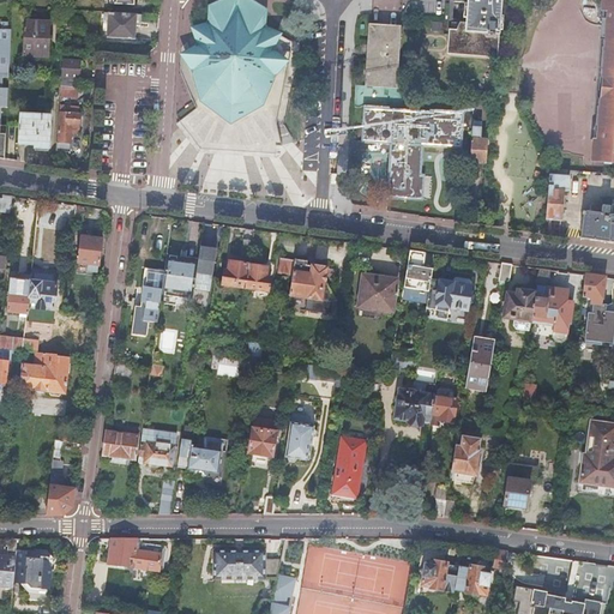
[(186,54),(202,98),(217,112),(223,109),(223,102),(232,103),(239,103),(239,110),(245,114),(262,102),(282,61),(274,49),(280,35),(266,26),(266,11),(251,0),(221,0),(218,1),(209,7),(206,23),(192,29),(197,44),(194,47),(191,50),(186,54)]
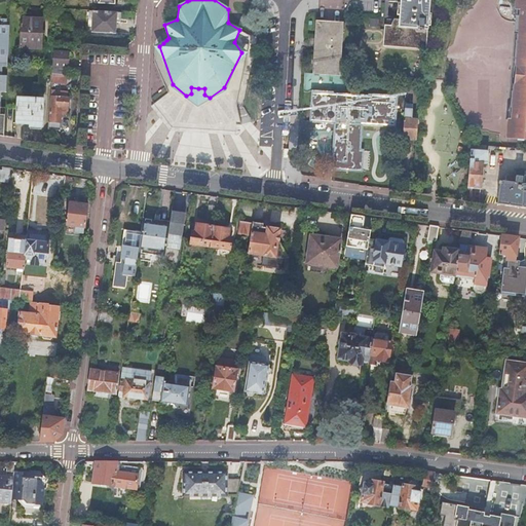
[(425,49),(426,29),(428,0),(400,0),(398,27),(385,26),(383,45),(425,49)]
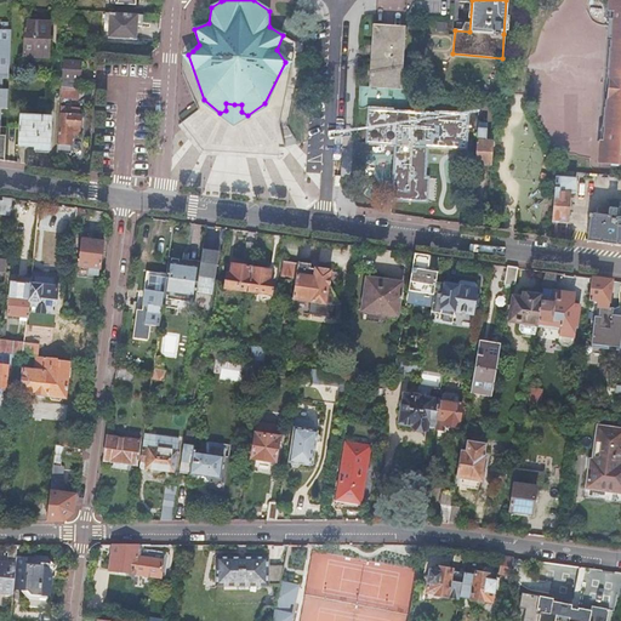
[(620,0),(609,0),(607,33),(610,33),(599,161),(620,163),(620,0)]
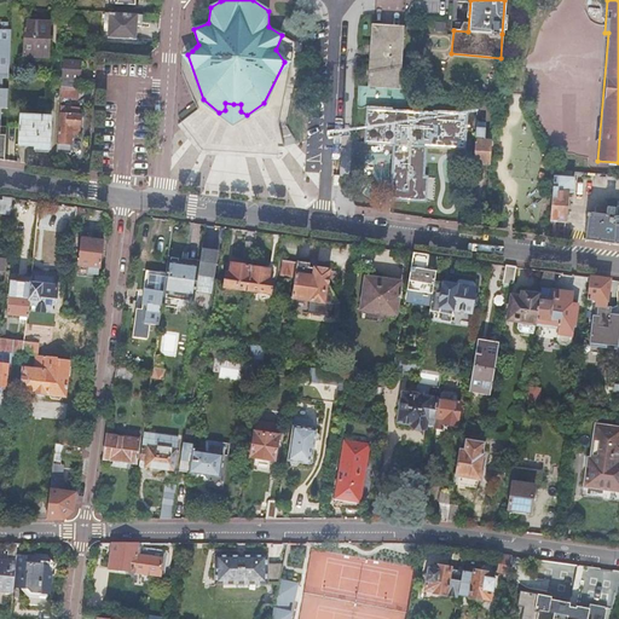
[(142,15),(109,12),(108,39),(136,40),(137,27),(140,27),(142,15)]
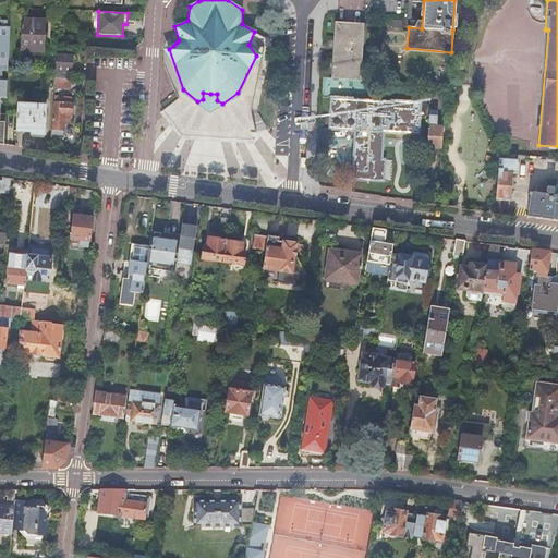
[(46,21),(22,20),(20,51),(44,52),(46,21)]
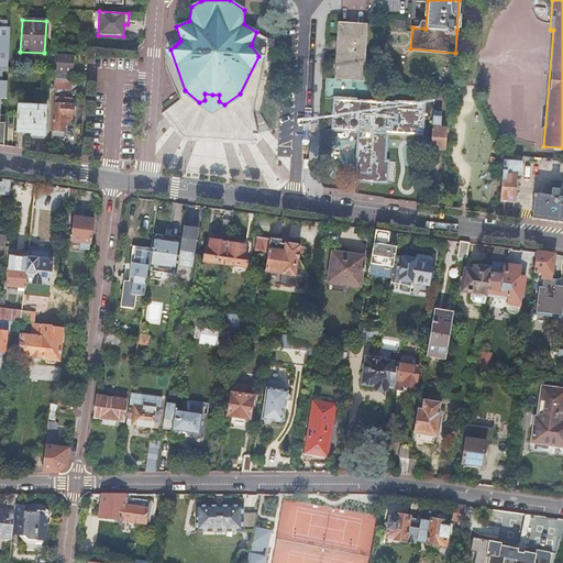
[(75,21),(59,20),(59,30),(75,31),(75,21)]
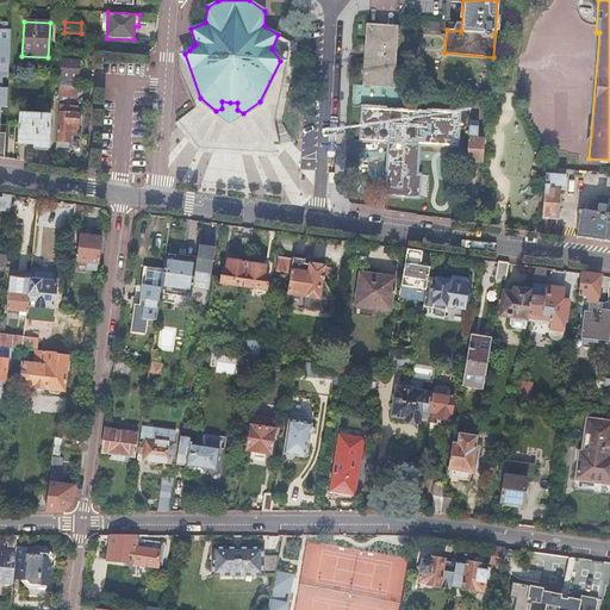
[(366,66),(363,87),(393,88),(397,29),(368,27),(367,47),(366,51),(366,66)]
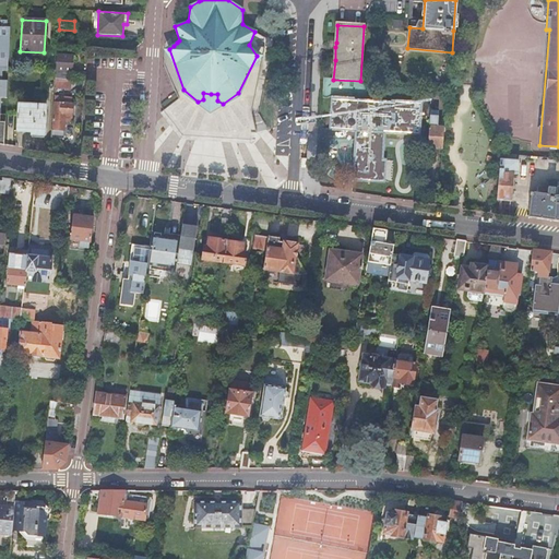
[(0,96),(6,97),(9,27),(0,27),(0,96)]
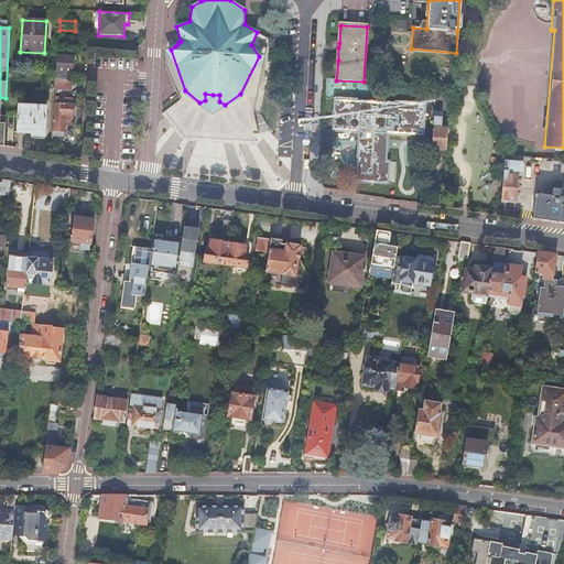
[(75,56),(57,55),(56,79),(73,80),(73,73),(74,73),(75,56)]
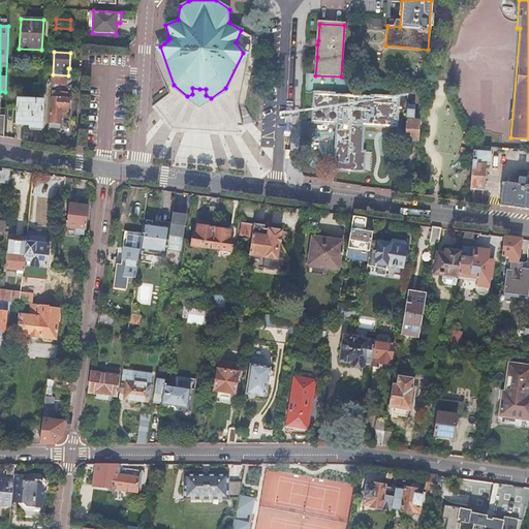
[(68,75),(53,74),(52,84),(67,85),(68,75)]
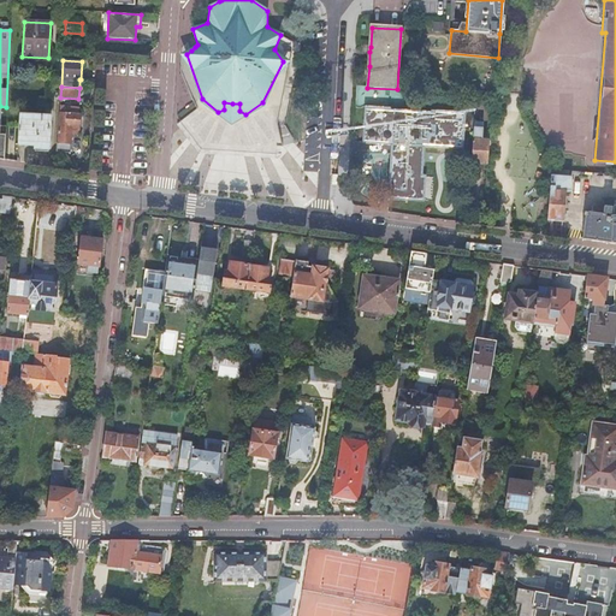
[(367,108),(365,144),(386,146),(395,146),(391,201),(392,201),(424,203),(425,177),(421,176),(422,147),(461,149),(463,113),(432,112),(431,114),(391,112),(392,110),(367,108)]
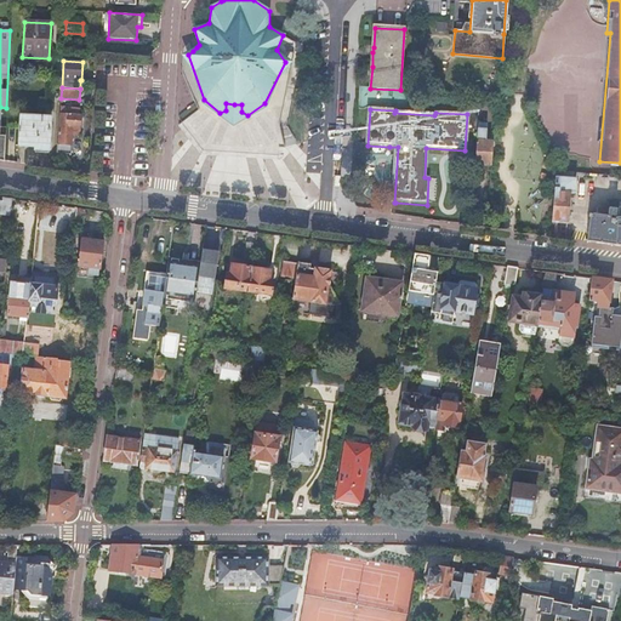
[(60,114),(57,153),(70,153),(73,126),(80,126),(80,117),(60,114)]
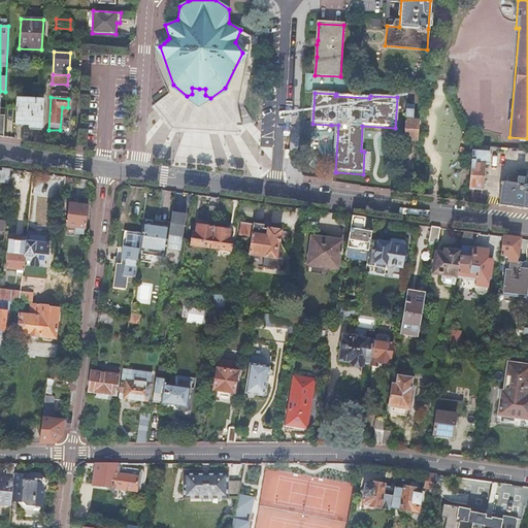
[(17,98),(14,125),(30,126),(30,128),(41,129),(43,100),(17,98)]
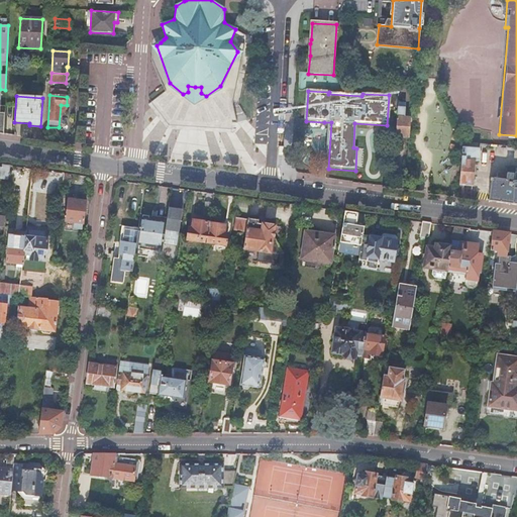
[(409,138),(410,117),(404,117),(405,104),(398,103),(395,142),(400,142),(400,137),(409,138)]
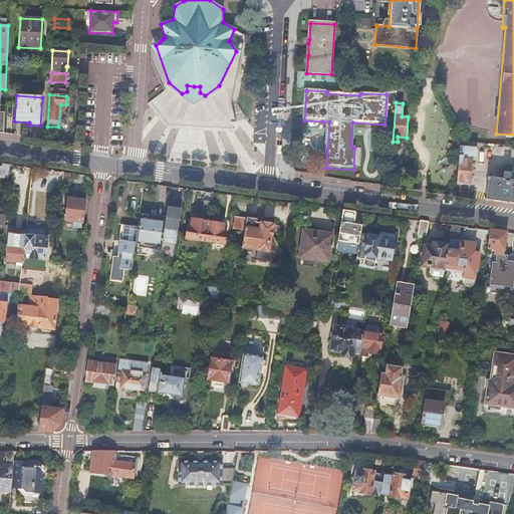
[(460,143),(457,184),(470,184),(472,161),(475,161),(476,144),(460,143)]
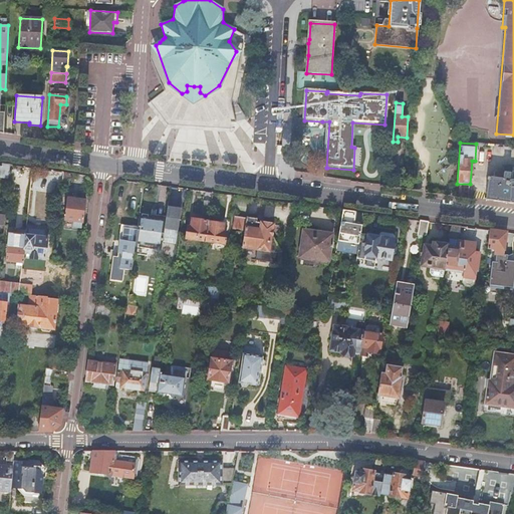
[(0,178),(10,179),(11,165),(3,164),(2,166),(0,166),(0,178)]
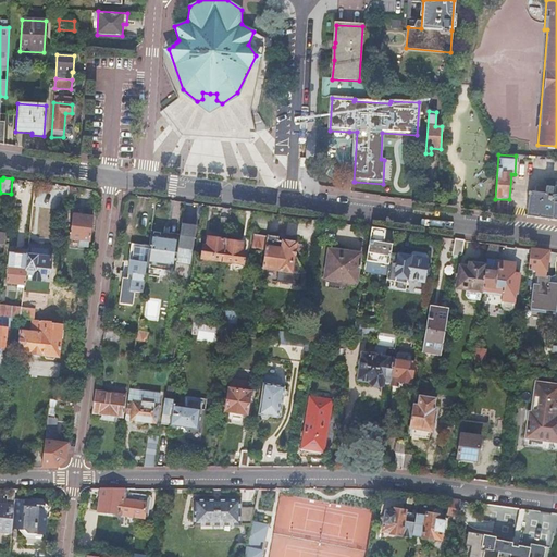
[(530,192),(525,217),(556,220),(556,187),(555,187),(554,194),(552,194),(553,187),(546,186),(545,194),(530,192)]
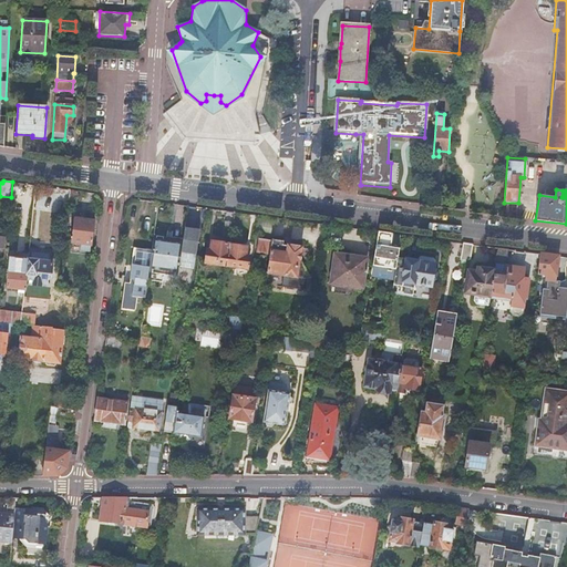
[(183,238),(178,268),(197,271),(199,254),(196,254),(200,230),(194,229),(196,215),(187,214),(183,238)]
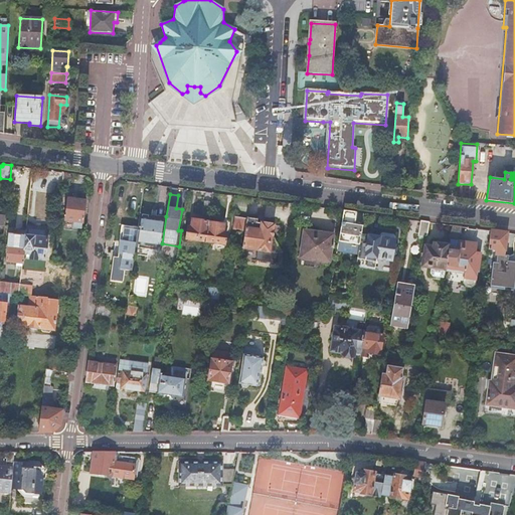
[(68,197),(65,220),(82,222),(86,199),(68,197)]
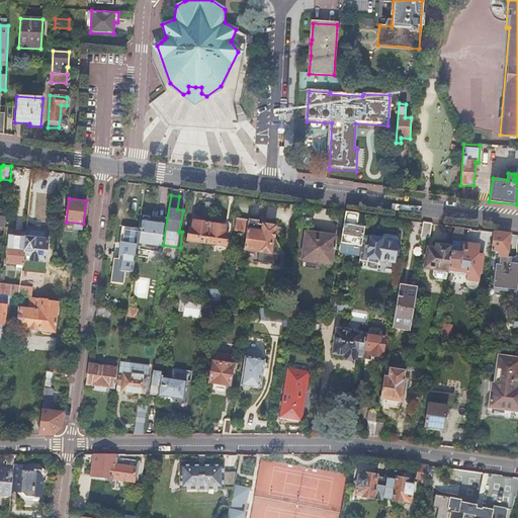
[(236,199),(234,213),(248,216),(250,201),(236,199)]
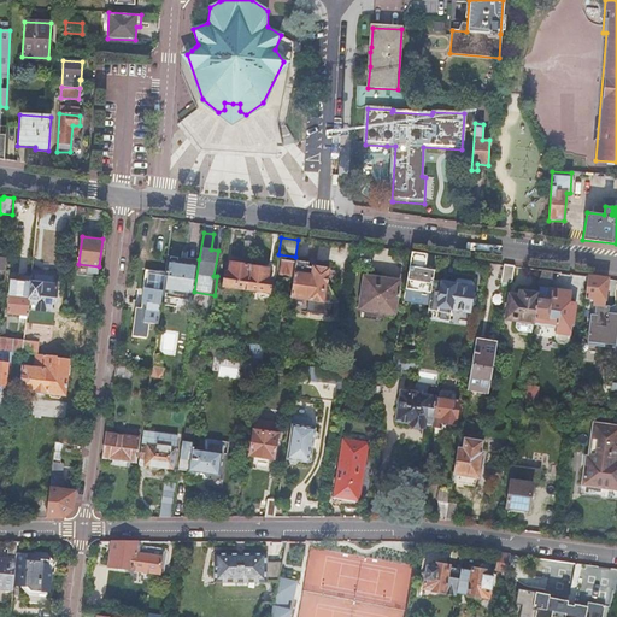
[(428,254),(412,252),(407,277),(406,289),(422,292),(425,269),(425,268),(422,268),(423,264),(425,264),(428,254)]
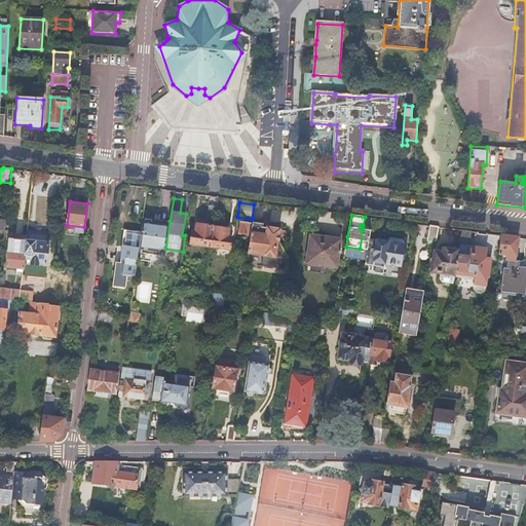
[(142,231),(138,258),(164,262),(165,249),(170,221),(143,217),(142,231)]
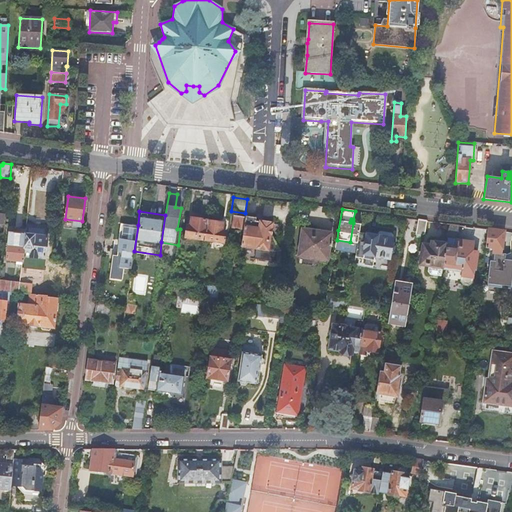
[(232,215),(230,226),(243,228),(240,246),(268,250),(272,223),(255,221),(256,217),(245,215),(245,217),(232,215)]
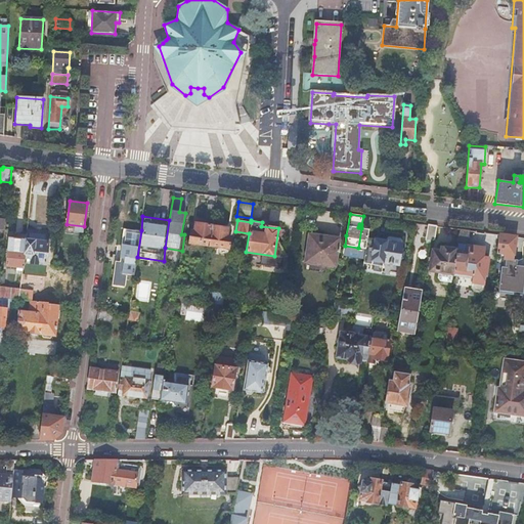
[(189,243),(210,246),(213,225),(195,222),(194,231),(191,230),(189,243)]
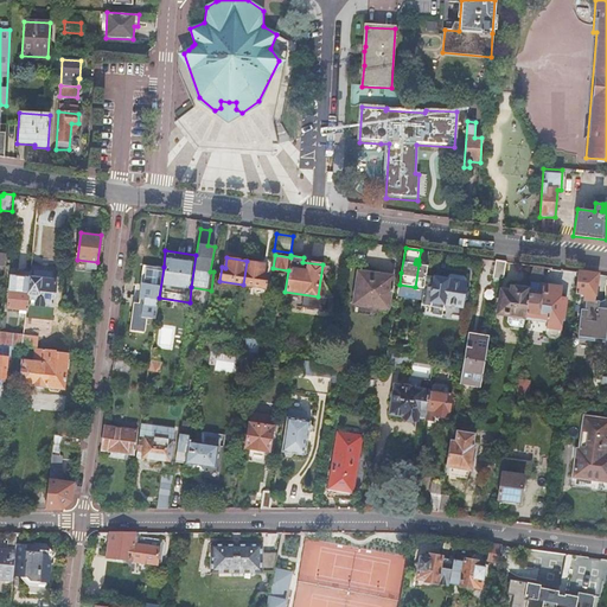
[(506,262),(496,260),(493,278),(498,278),(502,279),(504,276),(506,262)]
